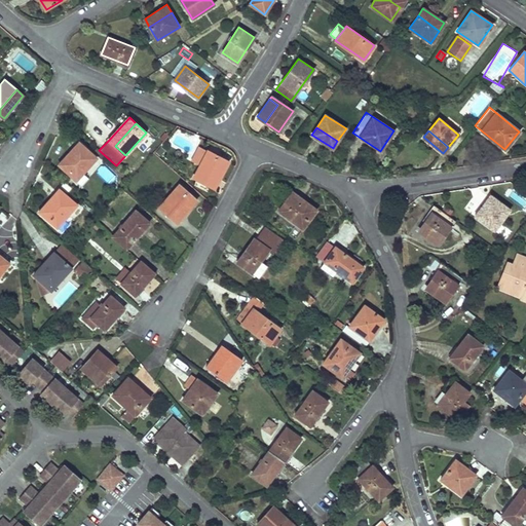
[(86,148),(80,142),(60,163),(66,168),(86,148)]
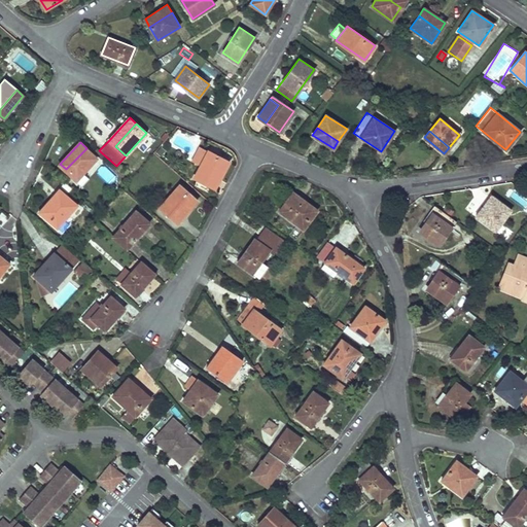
[(195,157),(203,162),(208,151),(201,147),(195,157)]
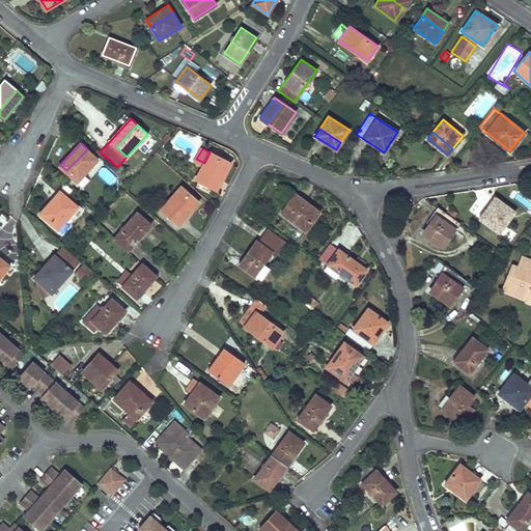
[(98,160),(87,149),(66,170),(78,180),(98,160)]
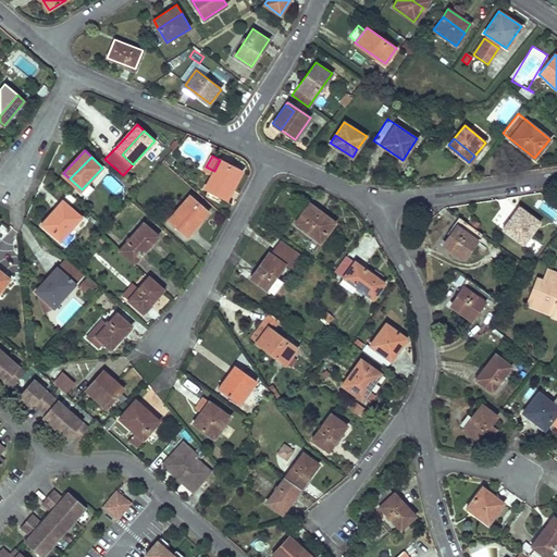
[(242,171),(221,159),(220,160),(214,171),(206,188),(227,199),(242,171)]
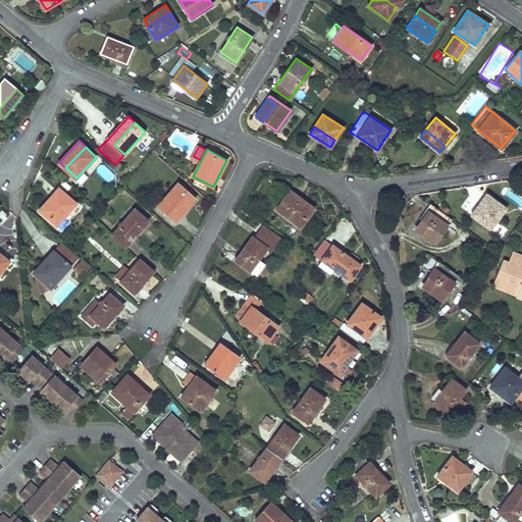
[(102,163),(95,169),(108,183),(115,176),(102,163)]
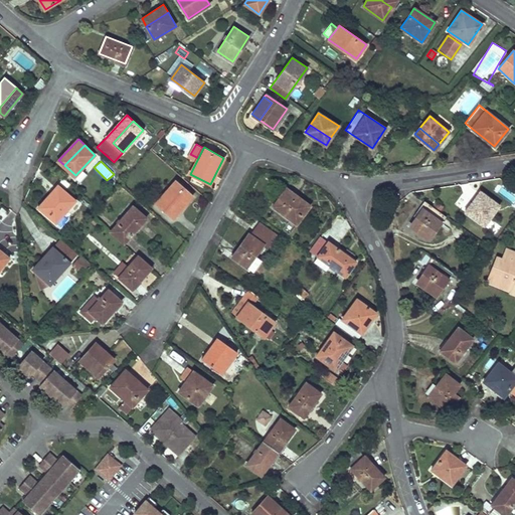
[(66,188),(70,183),(63,176),(58,181),(66,188)]
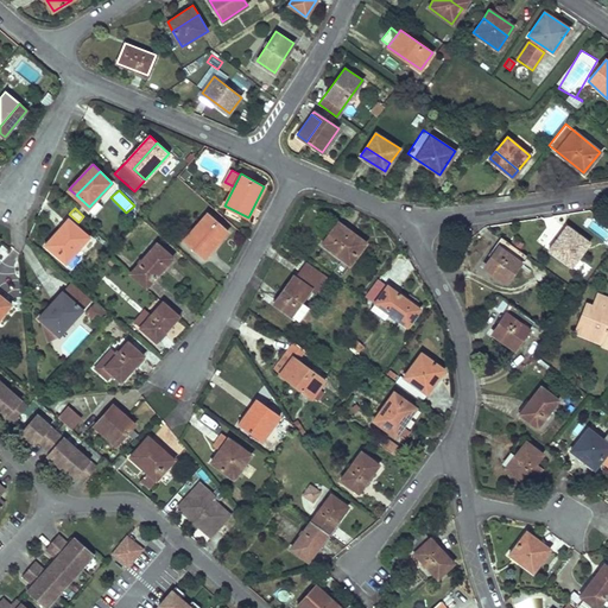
[(227,232),(207,213),(183,239),(204,258),(227,232)]
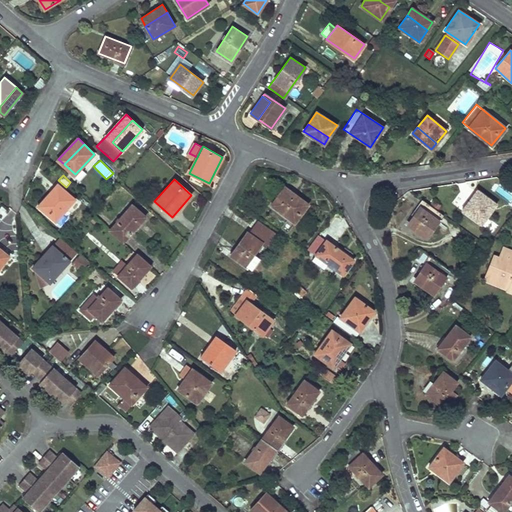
[(64,189),(58,183),(52,191),(58,196),(64,189)]
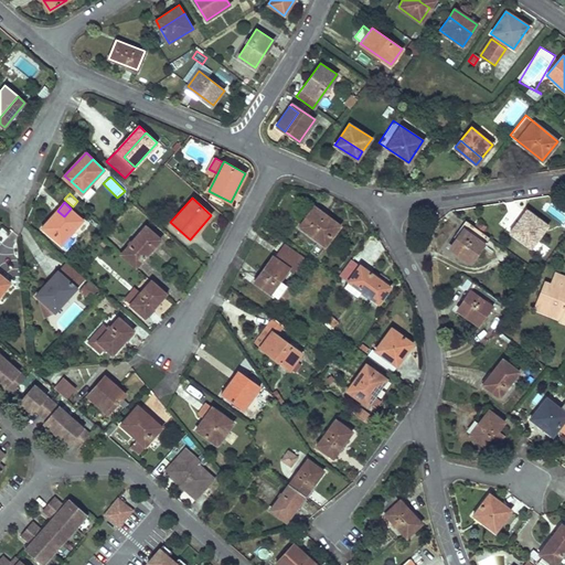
[(339,225),(315,206),(308,214),(333,233),(339,225)]
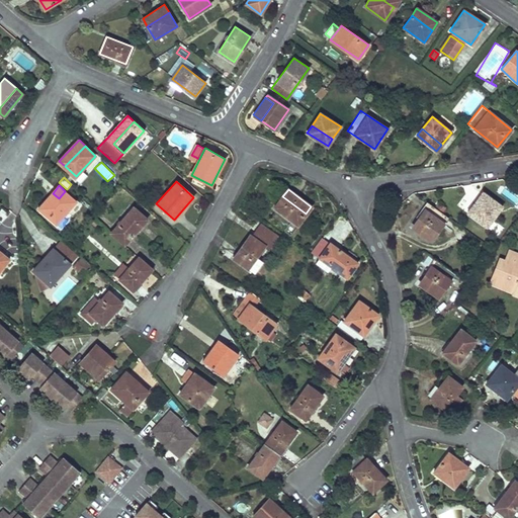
[(76,201),(65,191),(59,198),(53,193),(38,208),(56,224),(76,201)]
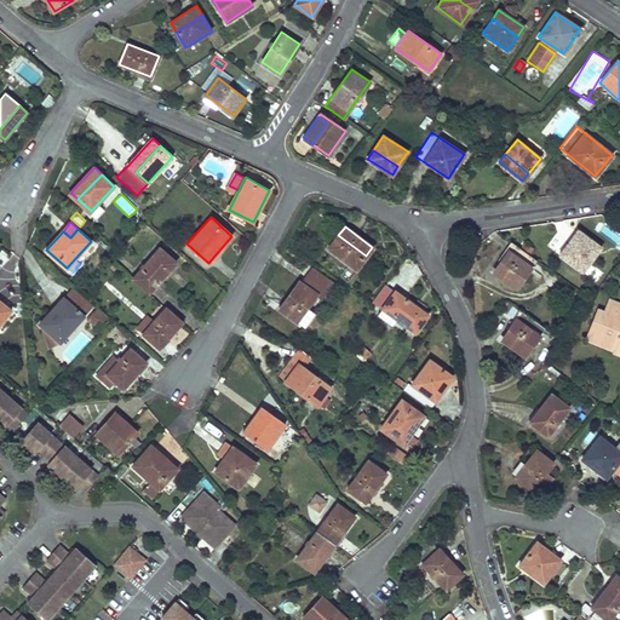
[(601,247),(587,236),(578,230),(572,239),(580,246),(568,260),(583,271),(601,247)]
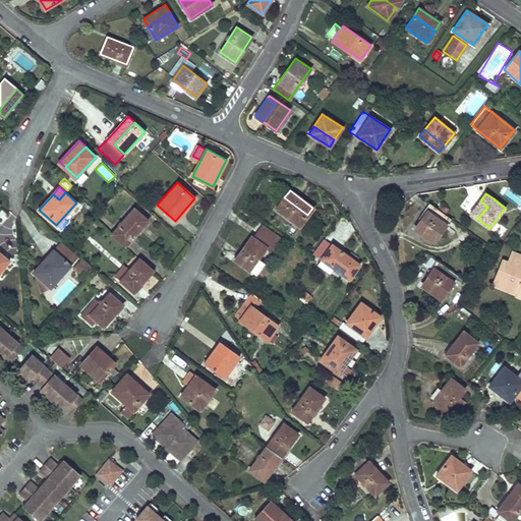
[(307,215),(284,197),(276,208),(298,226),(307,215)]
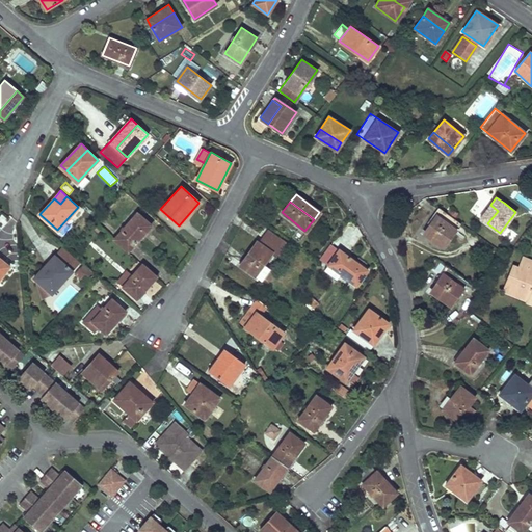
[(498,211),(490,205),(480,218),(487,223),(498,211)]
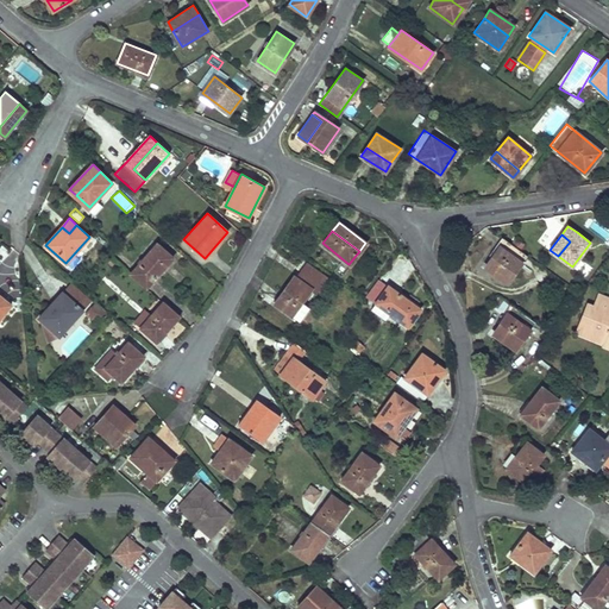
[(527,256),(502,237),(495,245),(498,248),(494,253),(496,256),(487,268),(507,283),(527,256)]
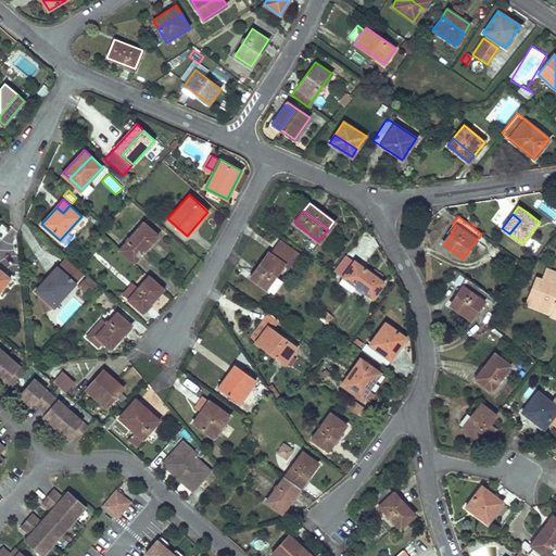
[(478,222),(471,217),(468,222),(475,226),(478,222)]
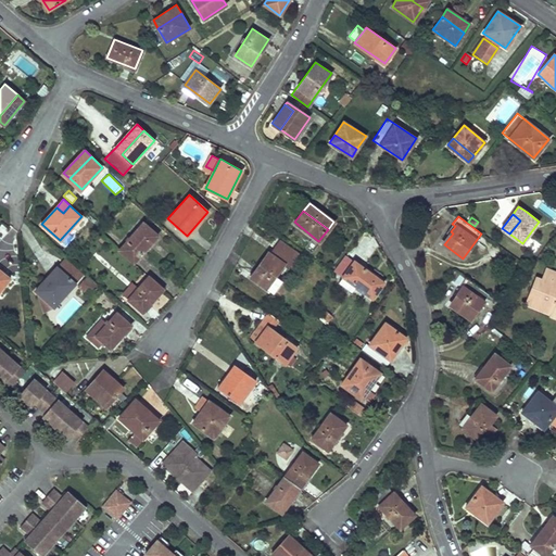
[(158,235),(143,222),(119,250),(134,263),(158,235)]
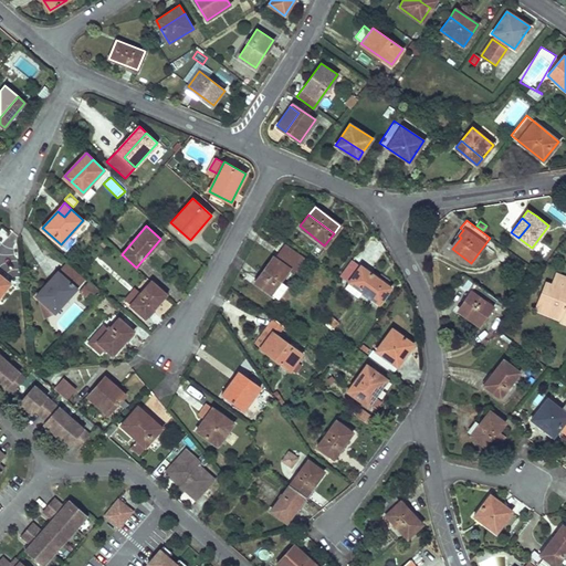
[(461,238),(459,236),(450,248),(452,249),(461,238)]
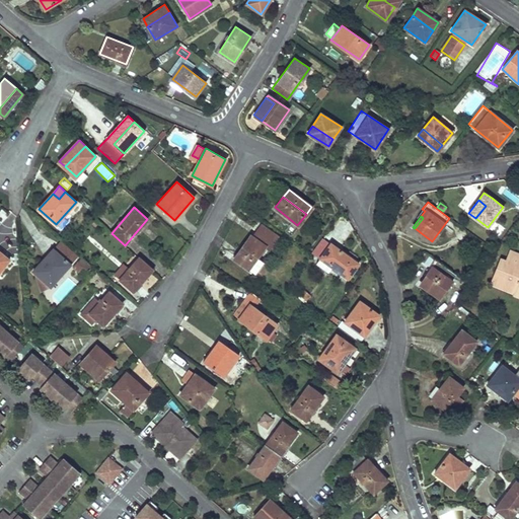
[(278,237),(261,224),(252,236),(251,235),(234,258),(254,274),(263,263),(256,256),(266,245),(269,248),(278,237)]
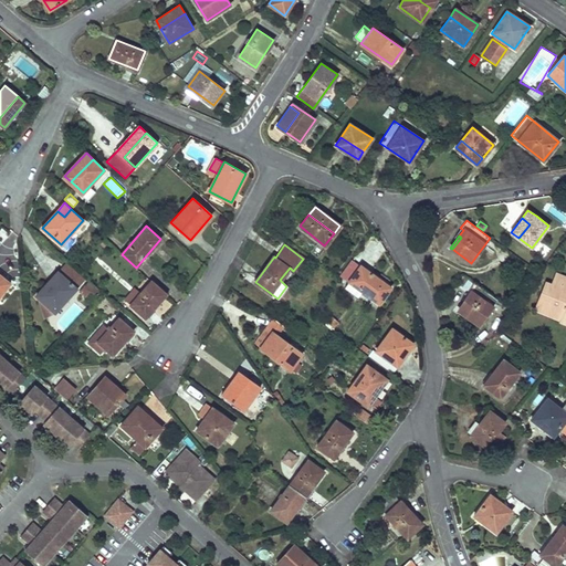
[(86,279),(67,261),(59,271),(77,287),(86,279)]
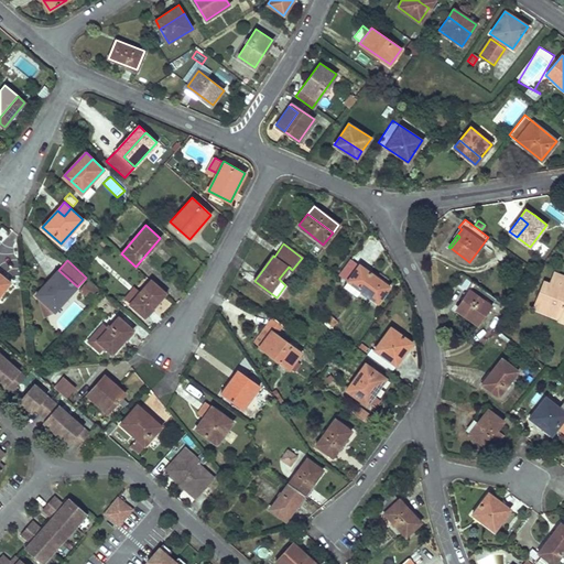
[(389,288),(359,264),(348,281),(344,286),(356,296),(360,290),(378,302),(389,288)]
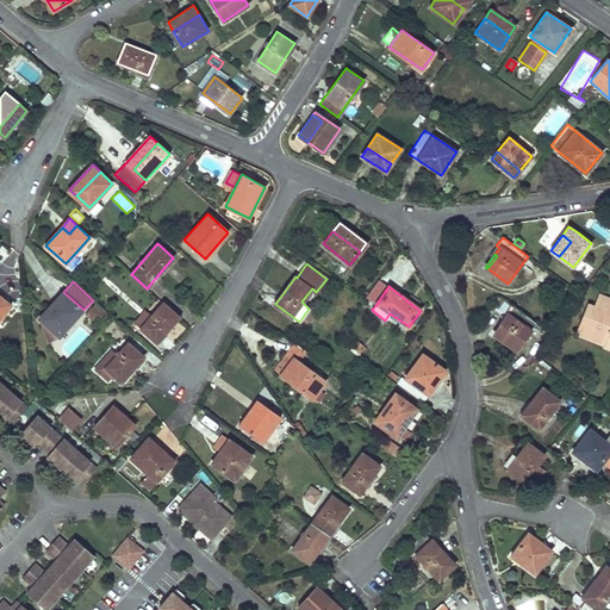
[(83,310),(63,292),(39,317),(60,335),(83,310)]
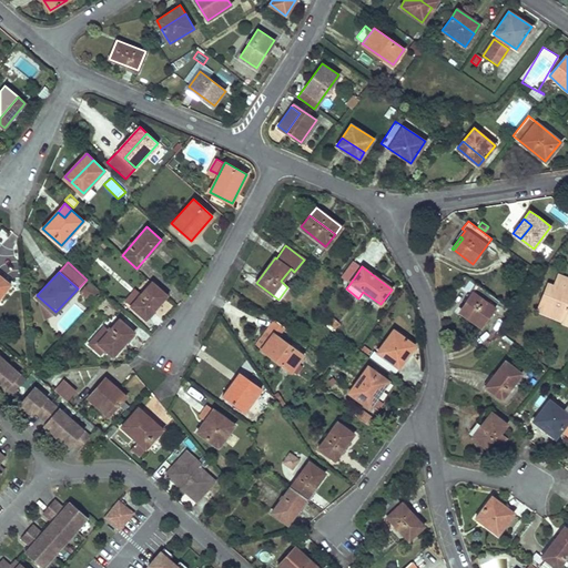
[(0,296),(11,284),(0,274),(0,296)]
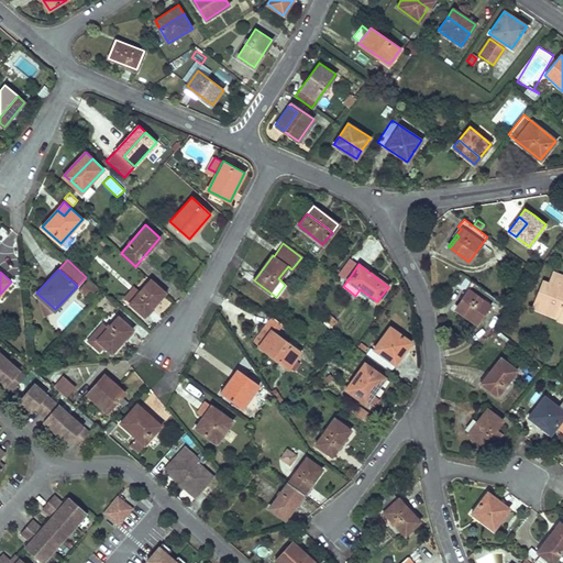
[(562,275),(554,272),(551,278),(562,283),(562,275)]
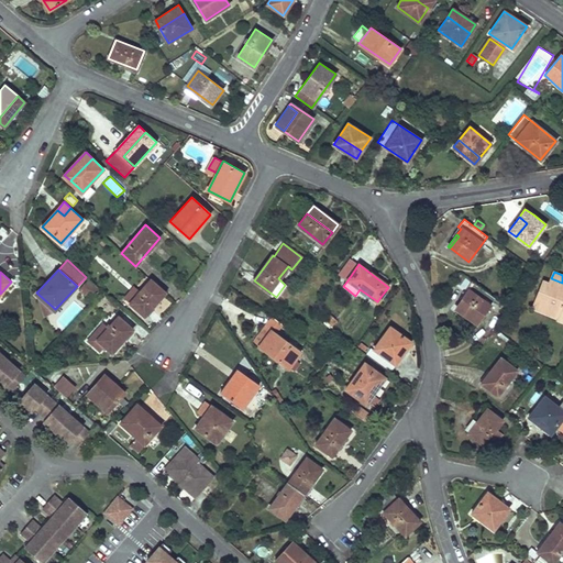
[(100,287),(89,278),(79,288),(90,298),(100,287)]
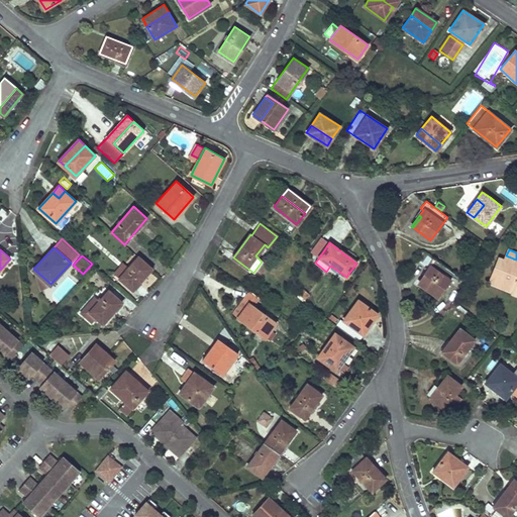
[(516,260),(506,255),(504,261),(498,259),(492,272),(501,276),(502,279),(499,285),(511,290),(510,293),(516,295),(516,260)]
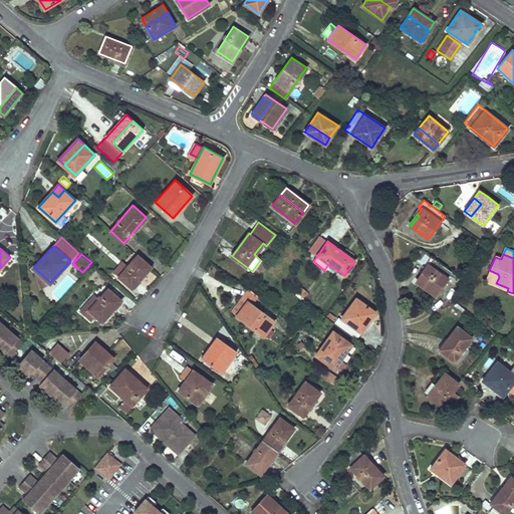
[(132,289),(152,267),(138,255),(129,266),(122,261),(112,272),(132,289)]
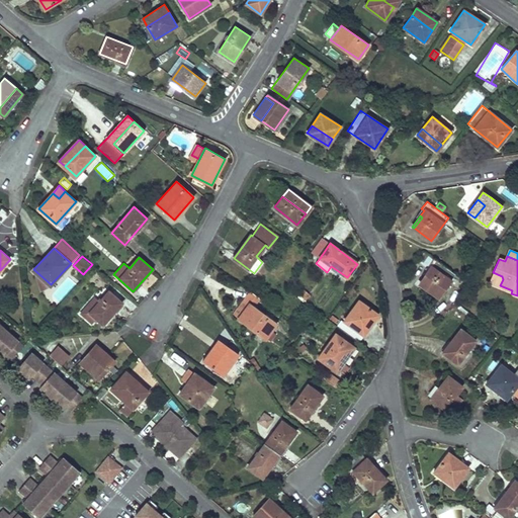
[(454,274),(433,259),(428,266),(430,267),(427,273),(429,274),(421,286),(437,297),(454,274)]
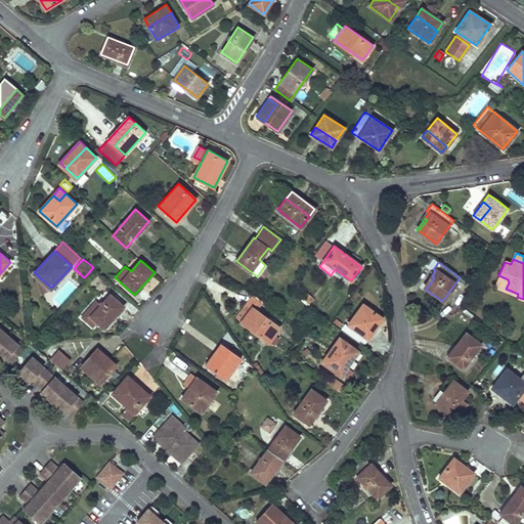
[(51,288),(34,272),(41,292),(51,288)]
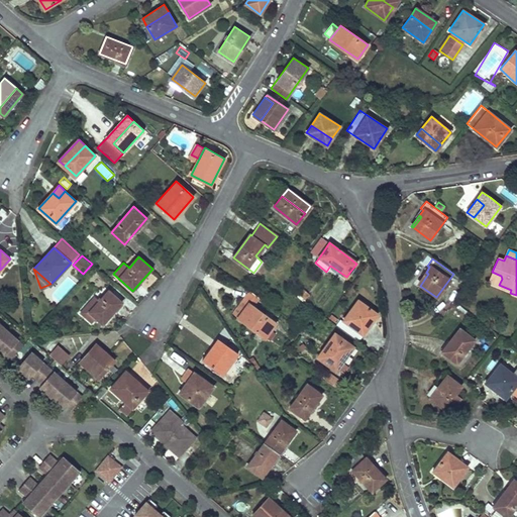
[(501,276),(492,272),(488,280),(490,282),(488,284),(510,293),(511,290),(499,285),(502,279),(501,276)]
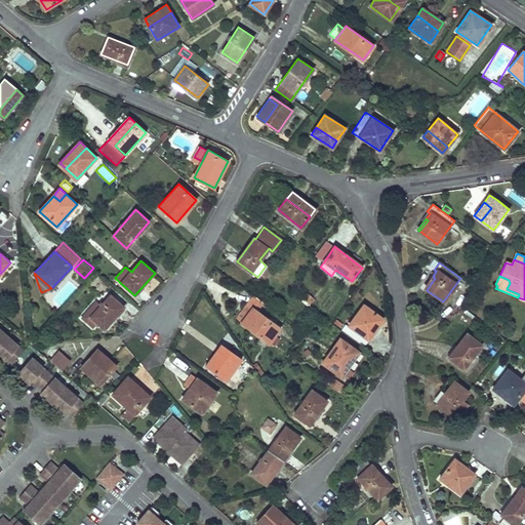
[(435,278),(433,277),(425,288),(427,290),(435,278)]
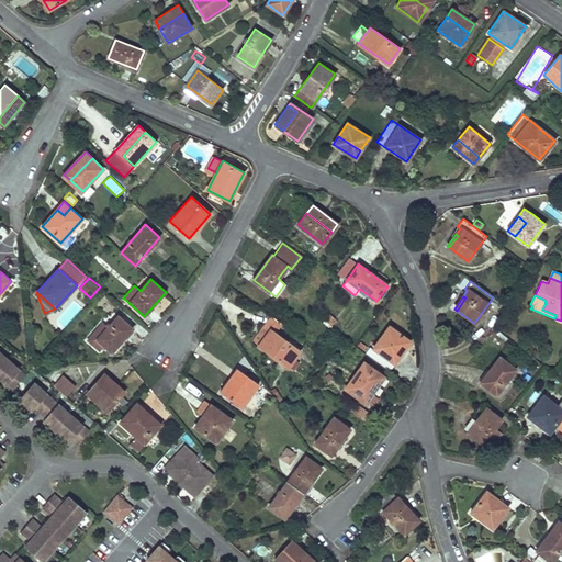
[(133,328),(119,316),(109,327),(103,323),(87,340),(99,350),(104,345),(112,351),(133,328)]
